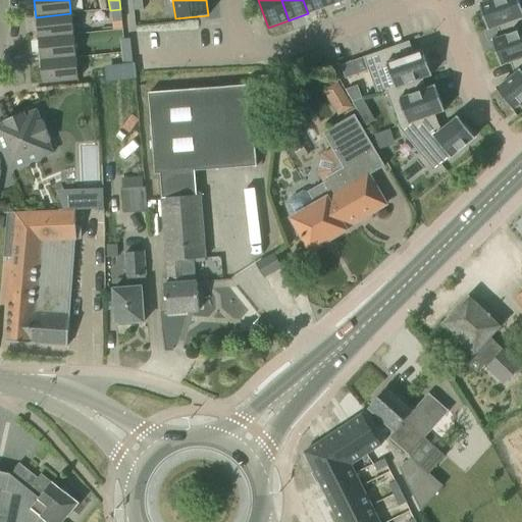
[(328,7),(325,0),(303,0),(308,13),(328,7)]
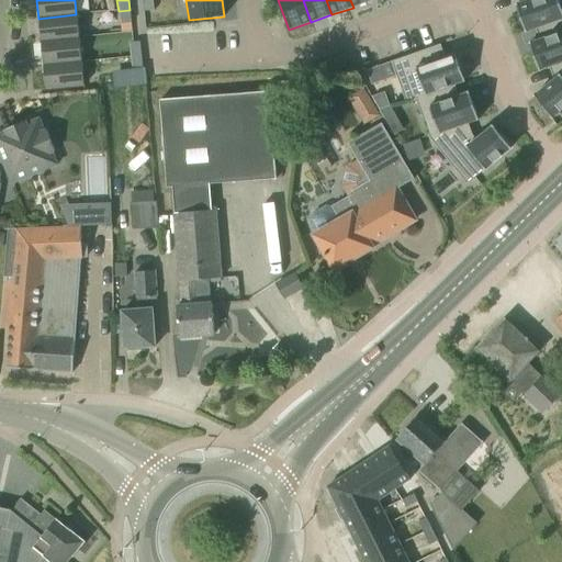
[(561,18),(561,0),(525,0),(526,2),(515,6),(518,14),(517,15),(518,17),(519,17),(525,33),(535,29),(561,18)]
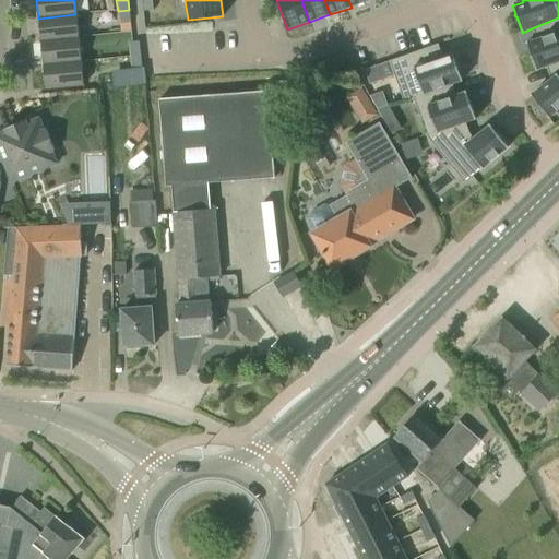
[(152,1),(142,1),(142,12),(153,11),(152,1)]
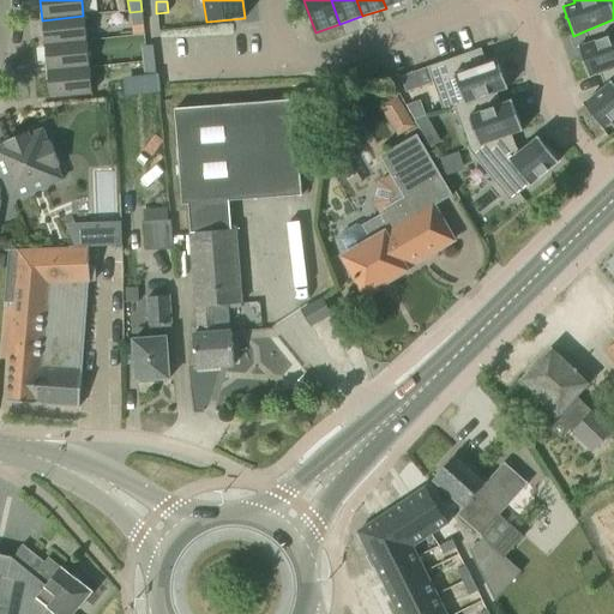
[(142,11),(130,12),(131,28),(143,25),(142,11)]
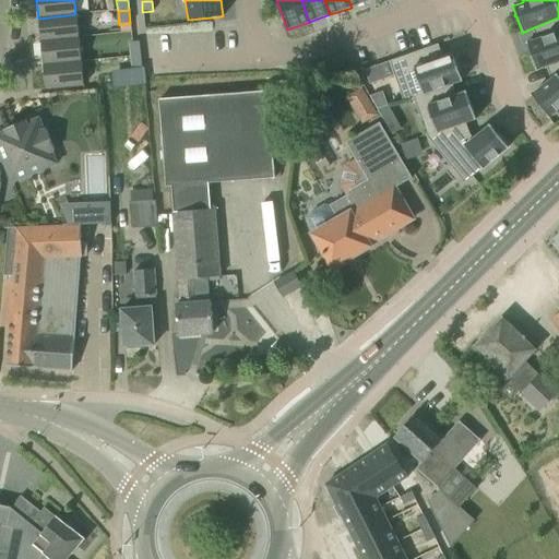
[(38,19),(40,42),(78,38),(75,14),(38,19)]
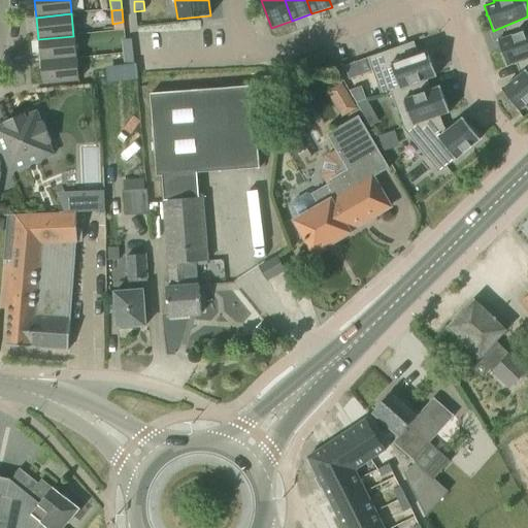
[(516,63),(527,58),(527,17),(502,27),(506,38),(497,41),(500,51),(499,51),(499,52),(500,52),(505,67),(516,63)]
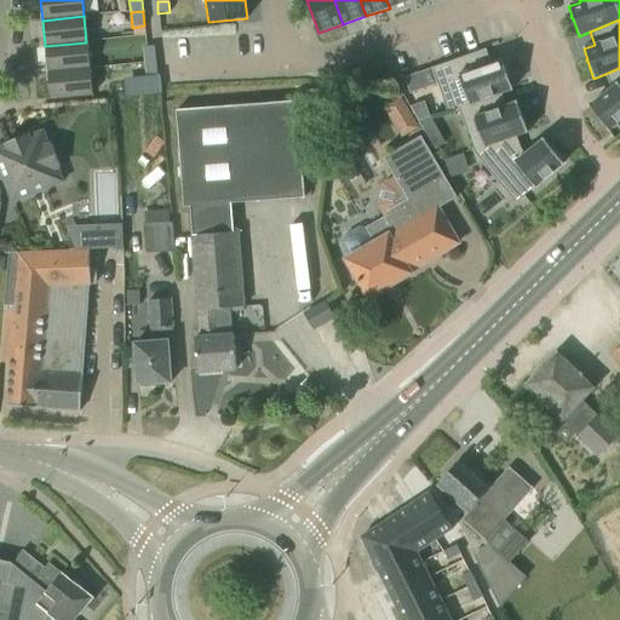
[(113,38),(114,51),(137,50),(136,36),(113,38)]
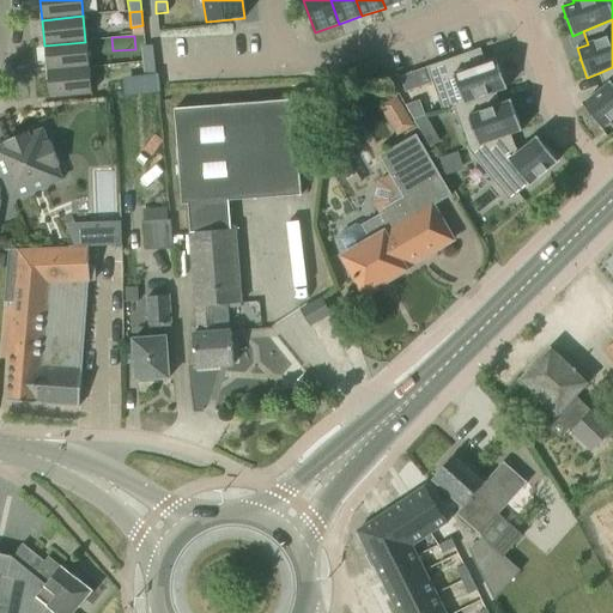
[(44,46),(47,72),(89,67),(85,42),(44,46)]
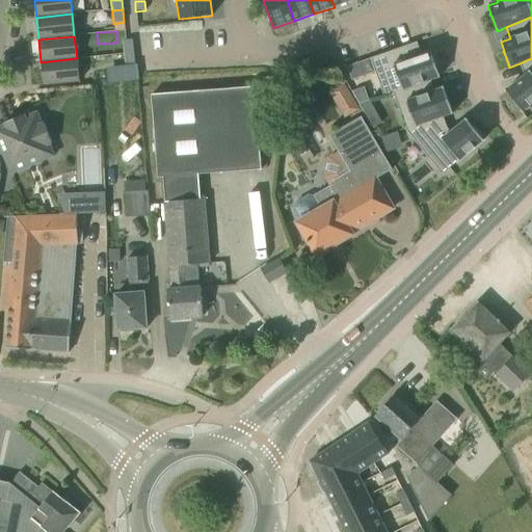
[(122,41),(124,54),(133,53),(132,40),(122,41)]
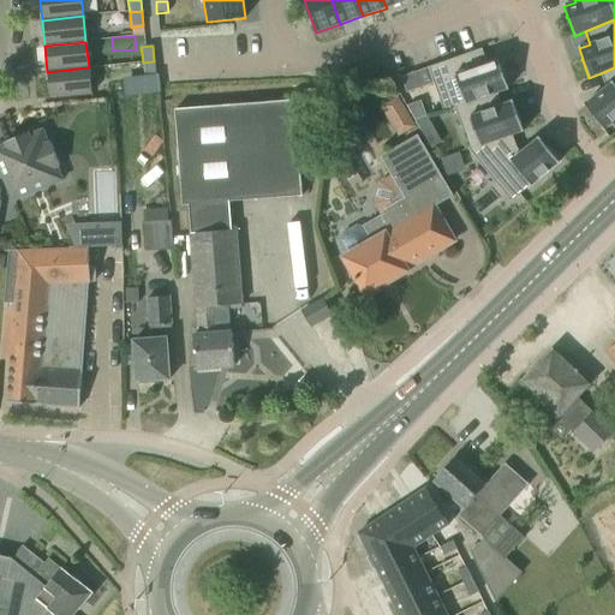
[(454,108),(454,107),(496,93),(497,94),(508,89),(505,79),(506,78),(506,77),(505,78),(497,60),(487,64),(482,49),(428,69),(443,112),(454,108)]
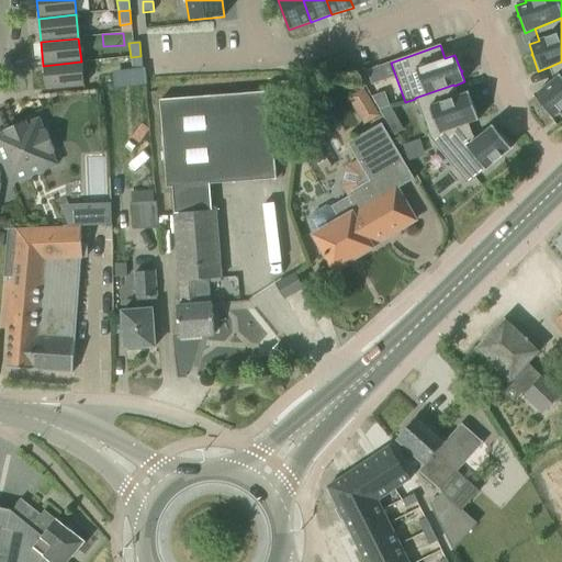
[(141,56),(131,57),(132,71),(142,70),(141,56)]
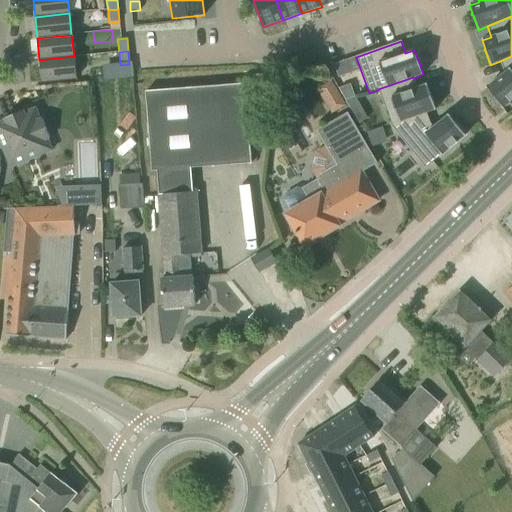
[(74,56),(39,60),(42,82),(76,78),(74,56)]
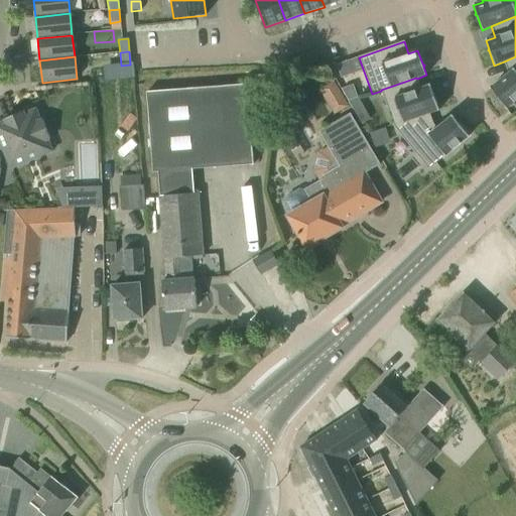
[(515,101),(515,56),(504,61),(508,75),(490,89),(498,99),(496,100),(497,101),(498,100),(506,110),(515,101)]
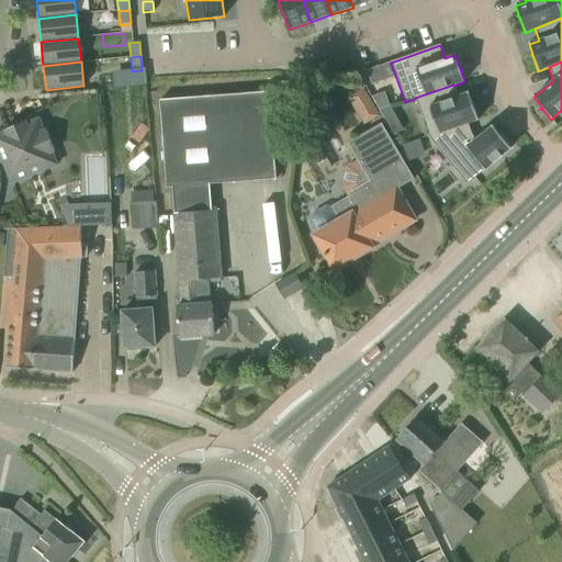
[(415,98),(415,99),(428,136),(427,136),(428,137),(468,123),(468,124),(479,120),(472,103),(474,103),(473,102),(472,102),(469,93),(459,97),(454,86),(453,85),(415,98)]
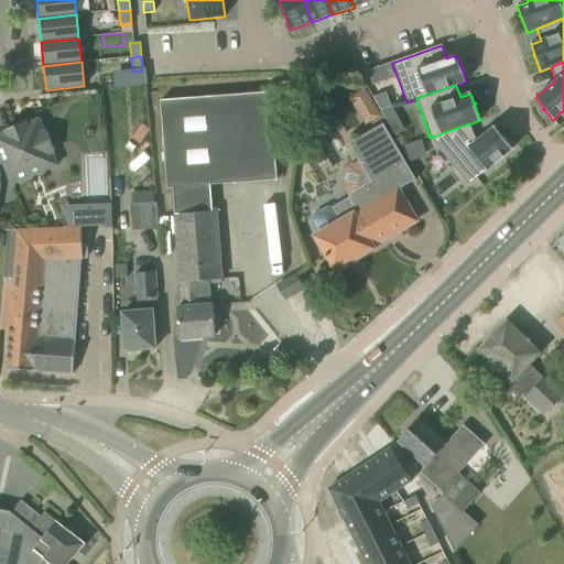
[(160,101),(166,190),(172,188),(174,214),(173,215),(177,282),(179,306),(177,306),(180,338),(215,336),(213,305),(201,306),(198,281),(221,280),(216,212),(212,212),(209,186),(277,181),(270,93),(160,101)]
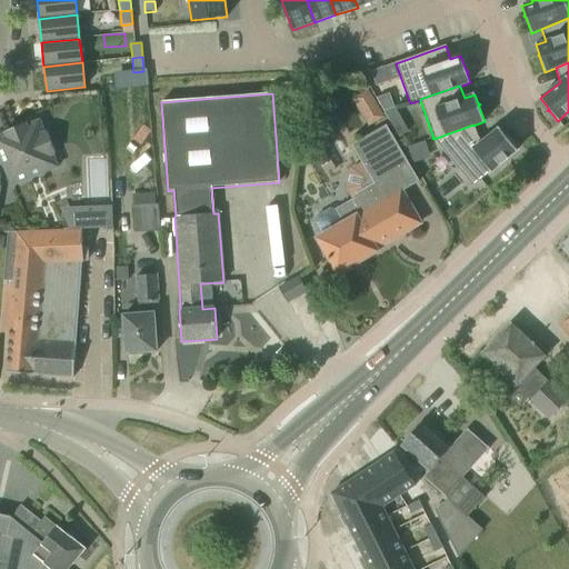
[(389,95),(378,99),(385,111),(395,108),(389,95)]
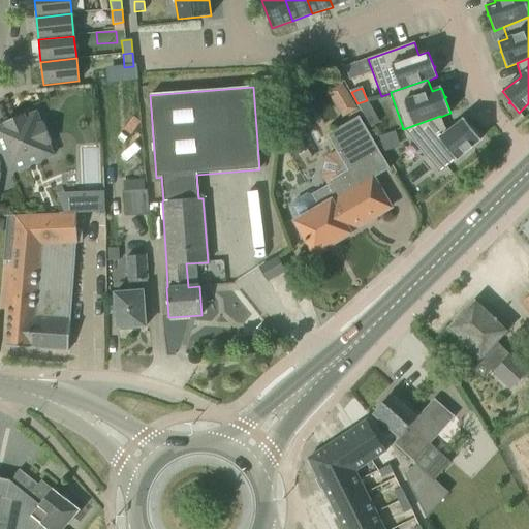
[(367,100),(358,103),(364,114),(371,110),(367,100)]
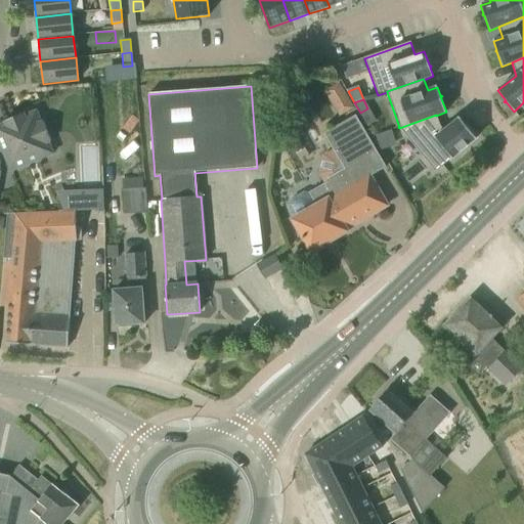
[(4,122),(5,124),(0,125),(0,144),(11,172),(54,155),(49,143),(51,143),(43,122),(40,123),(36,112),(25,116),(24,114),(4,122)]
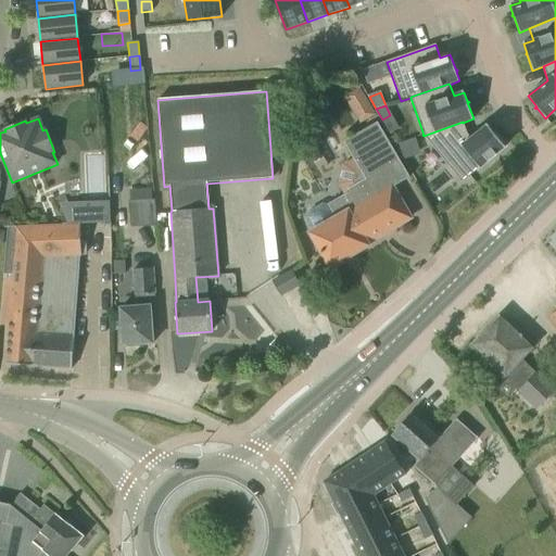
[(467,135),(463,123),(463,122),(424,136),(462,182),(505,148),(494,134),(495,133),(495,131),(494,133),(488,125),(470,139),(467,135)]
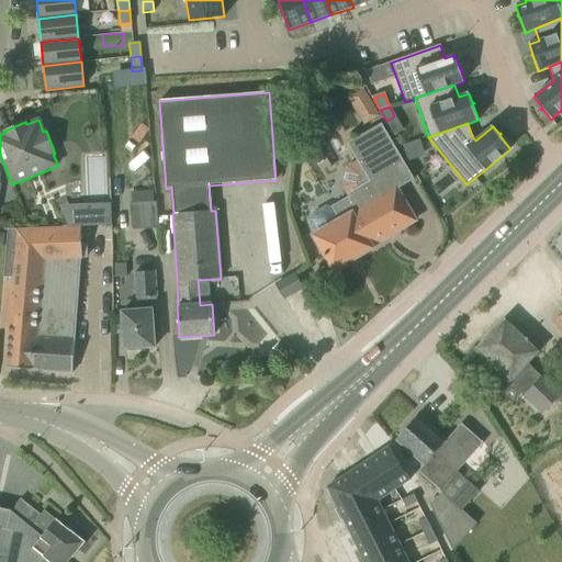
[(381,124),(356,139),(348,144),(370,181),(352,191),(355,194),(333,208),(326,206),(313,214),(312,220),(319,233),(314,236),(334,270),(372,248),(371,246),(415,221),(396,190),(414,179),(381,124)]
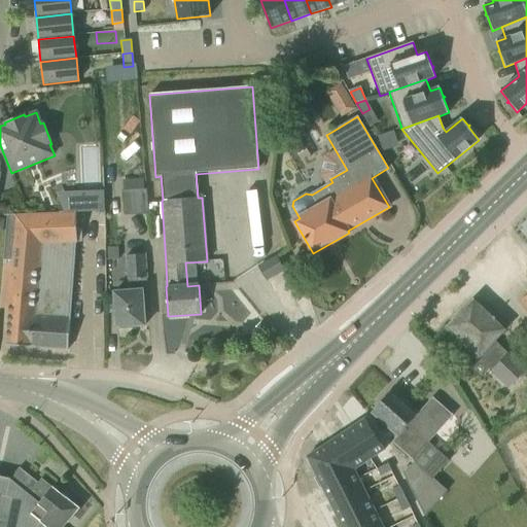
[(120,191),(123,216),(147,214),(146,189),(144,189),(143,179),(121,180),(123,191),(120,191)]
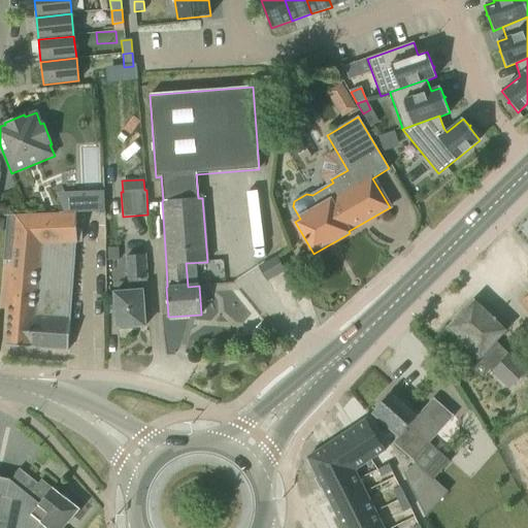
[(245,194),(246,250),(258,249),(257,193),(245,194)]
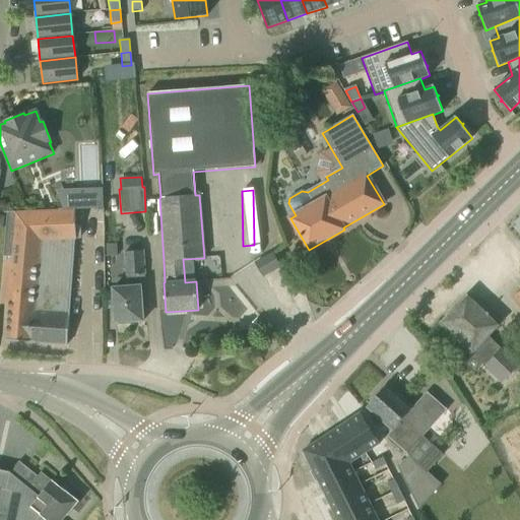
[(7,212),(0,297),(1,297),(9,298),(9,306),(6,340),(67,345),(69,315),(68,315),(70,284),(71,284),(71,283),(70,283),(71,271),(72,271),(72,270),(71,270),(72,259),(73,259),(73,258),(72,258),(73,240),(76,240),(76,238),(80,238),(79,226),(76,226),(75,209),(7,212)]
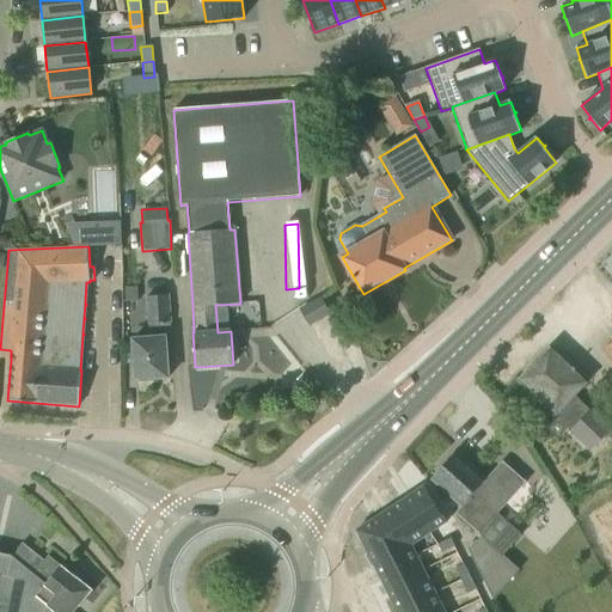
[(124,288),(124,304),(139,303),(138,287),(124,288)]
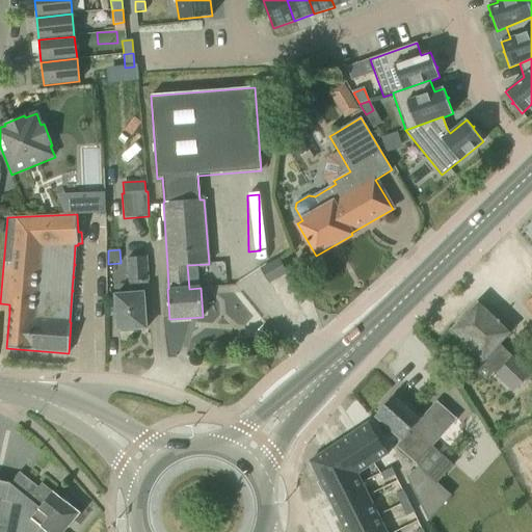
[(129,293),(115,294),(117,330),(147,328),(144,294),(150,293),(147,257),(126,258),(128,283),(129,283),(129,293)]
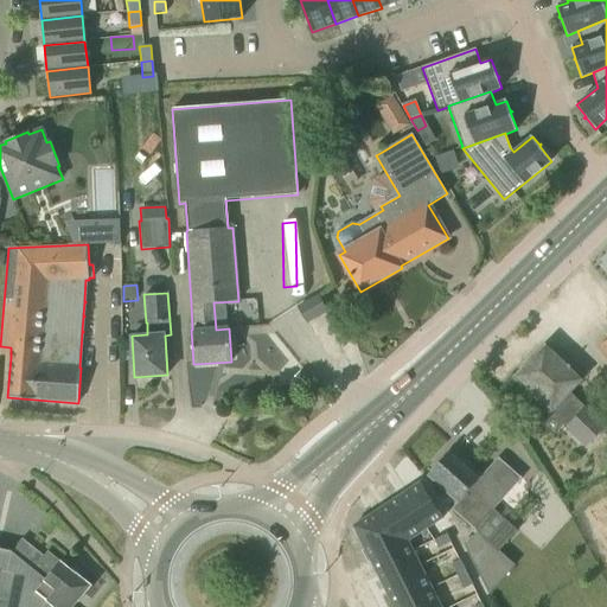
[(327,311),(319,295),(298,308),(306,323),(327,311)]
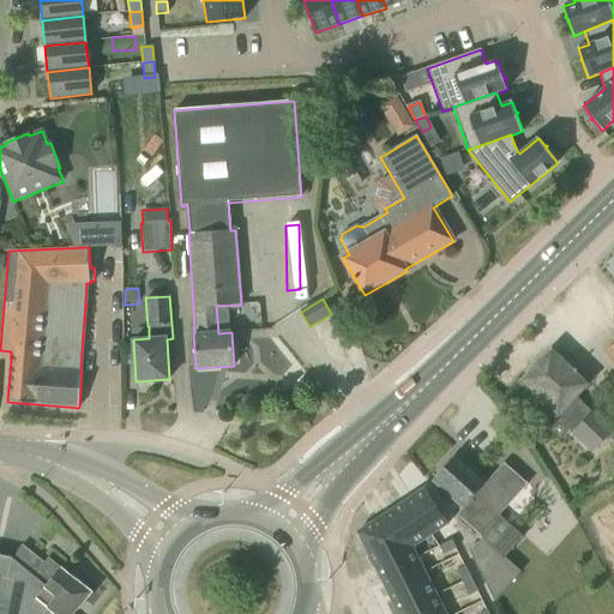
[(572,433),(593,453),(613,432),(593,411),(591,413),(576,398),(590,384),(554,348),(521,383),(557,417),(558,416),(573,431),(572,433)]
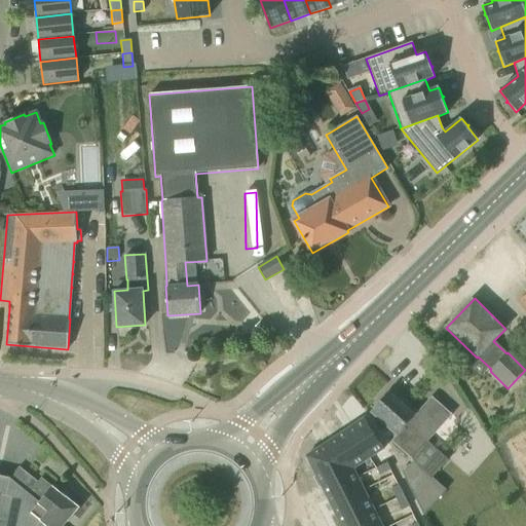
[(259,323),(252,331),(260,338),(267,330),(259,323)]
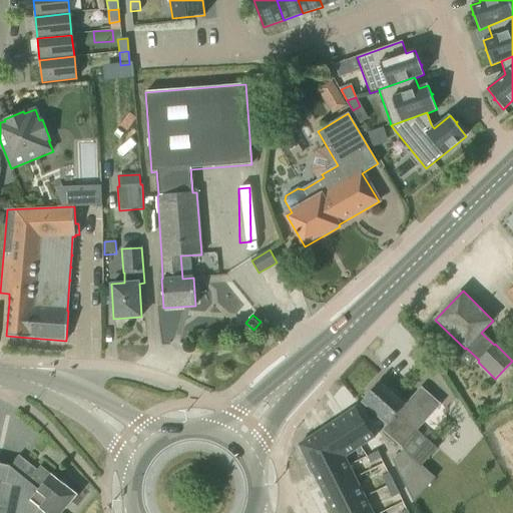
[(382,380),(362,402),(387,424),(382,430),(381,431),(401,449),(440,405),(420,387),(407,402),(382,380)]
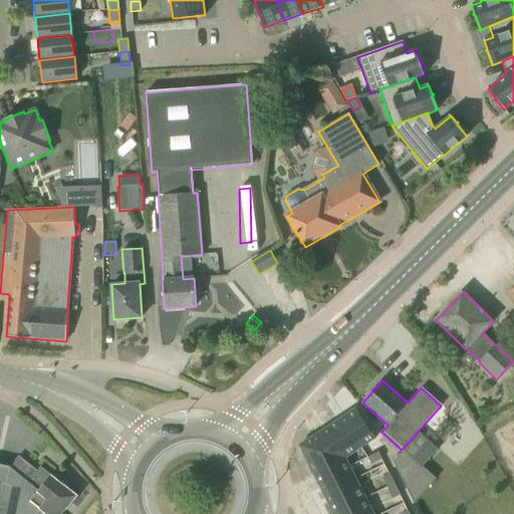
[(356,409),(338,421),(357,451),(376,438),(356,409)]
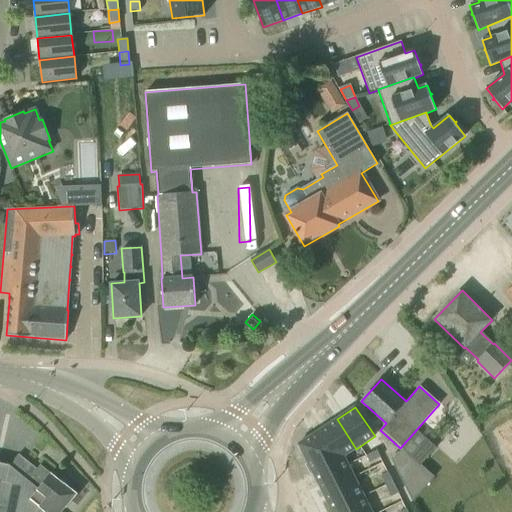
[(337,419),(319,431),(338,461),(345,457),(345,456),(353,451),(356,449),(337,419)]
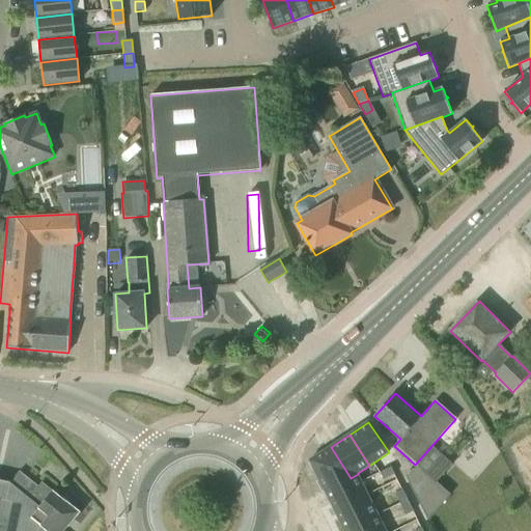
[(530,442),(528,436),(508,446),(524,477),(530,473),(530,442)]
